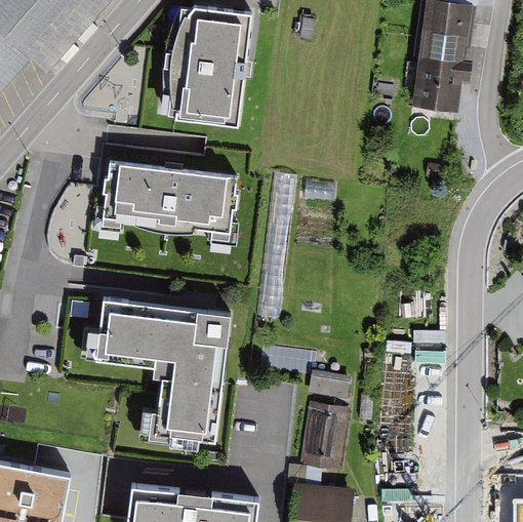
[(0,120),(115,0),(0,0),(0,120)]
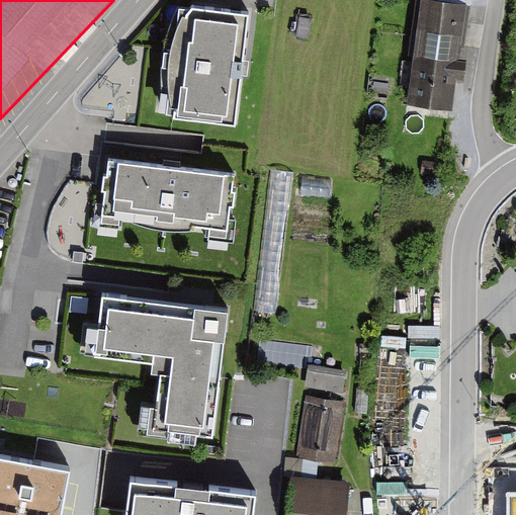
[(467,0),(418,0),(404,109),(452,115),(467,0)]
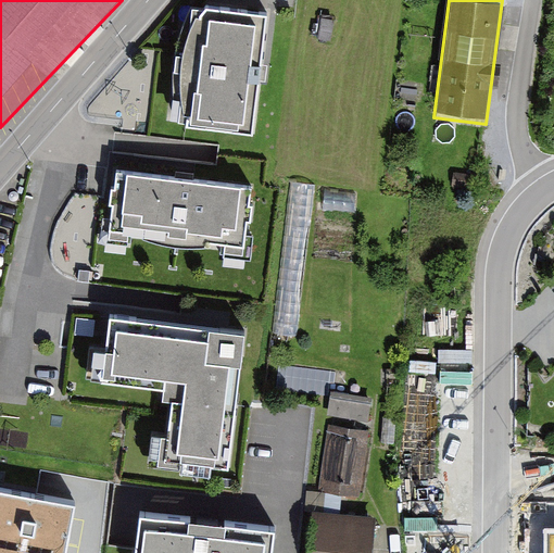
[(252,128),(265,17),(188,9),(174,118),(252,128)]
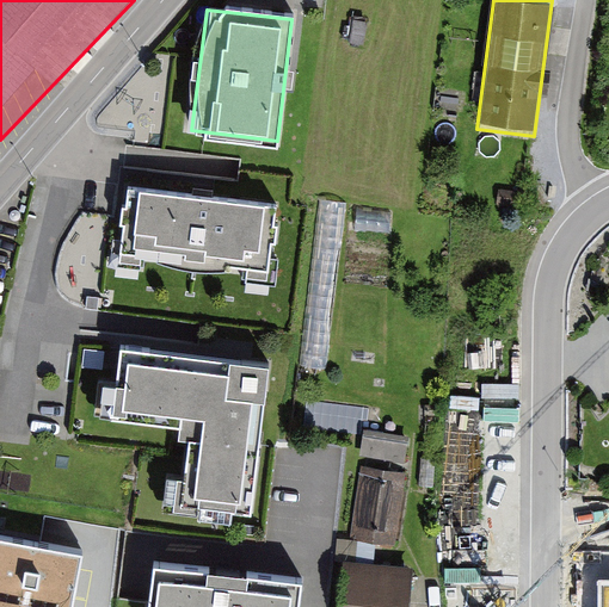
[(276,204),(125,186),(117,253),(269,271),(276,204)]
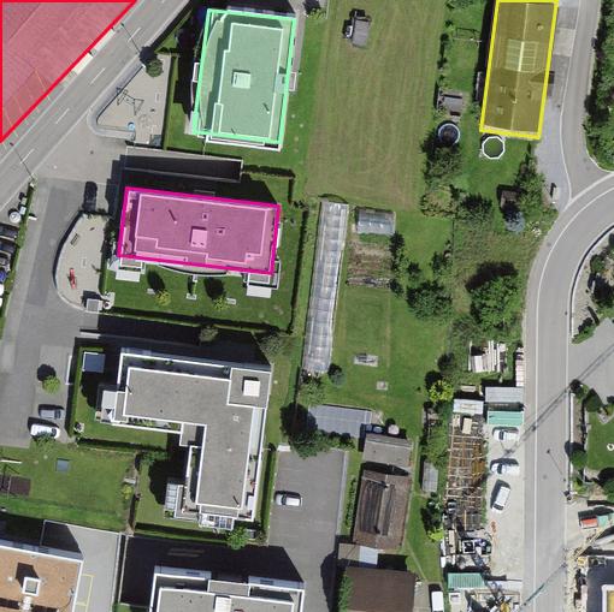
[(319,206),(307,373),(332,375),(343,207),(319,206)]
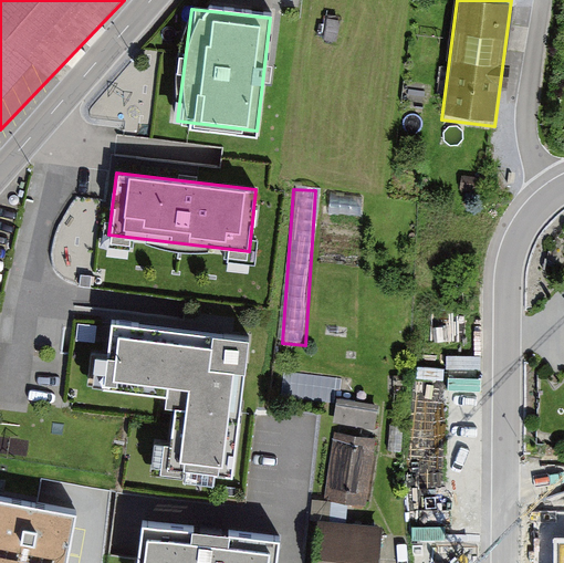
[(247,342),(110,324),(110,327),(101,393),(174,402),(166,464),(231,471),(247,342)]
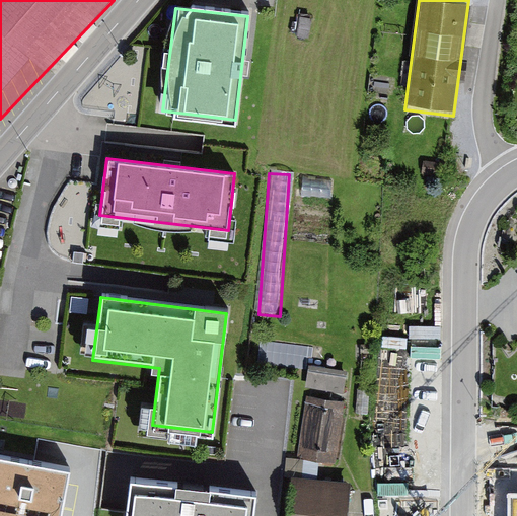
[(310,366),(306,389),(344,396),(348,374),(310,366)]
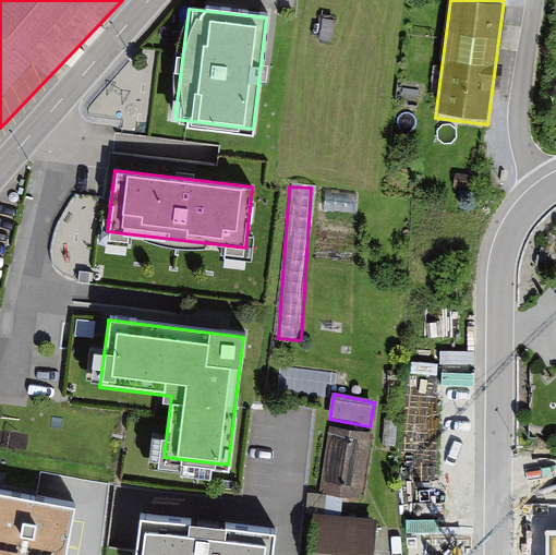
[(369,435),(327,429),(317,495),(359,501),(369,435)]
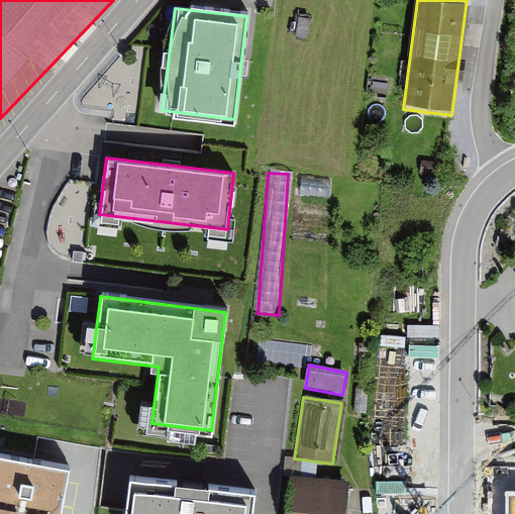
[(68,469),(0,455),(0,513),(60,513),(65,486),(68,469)]
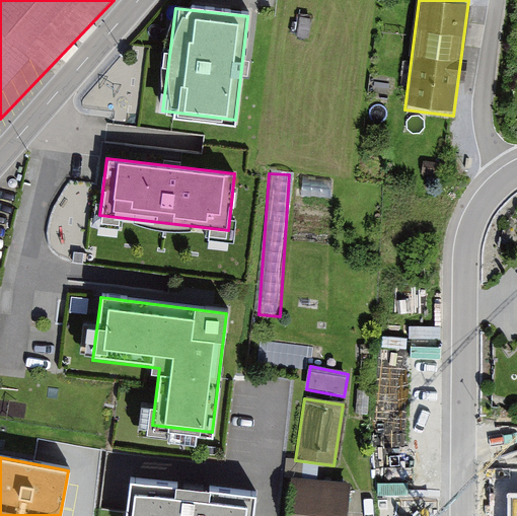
[(346,515),(349,483),(290,477),(286,515),(346,515)]
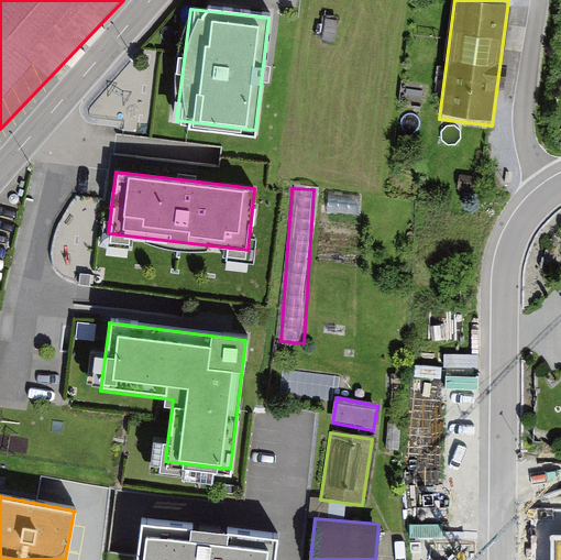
[(273,559),(276,538),(143,522),(136,559),(273,559)]
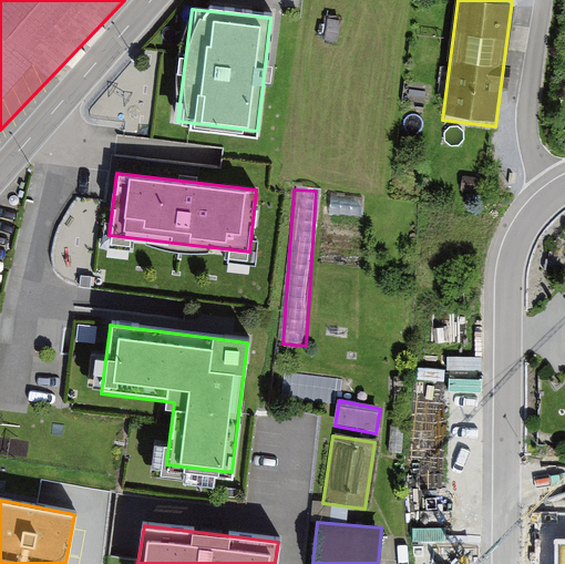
All buildings are outlined.
